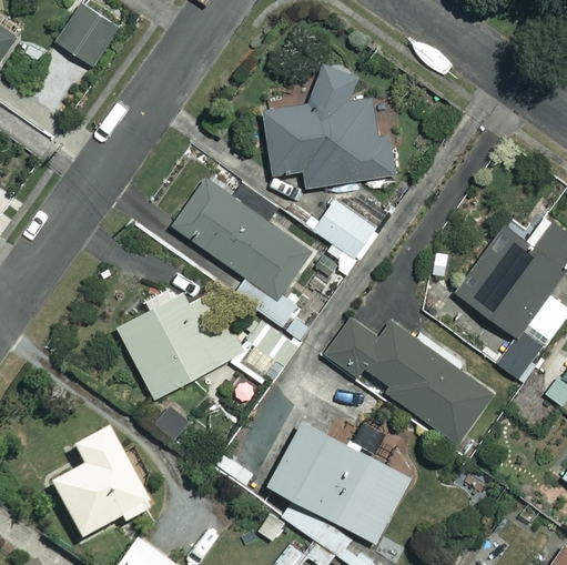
[(120,28),(81,3),(57,43),(95,68),(120,28)]
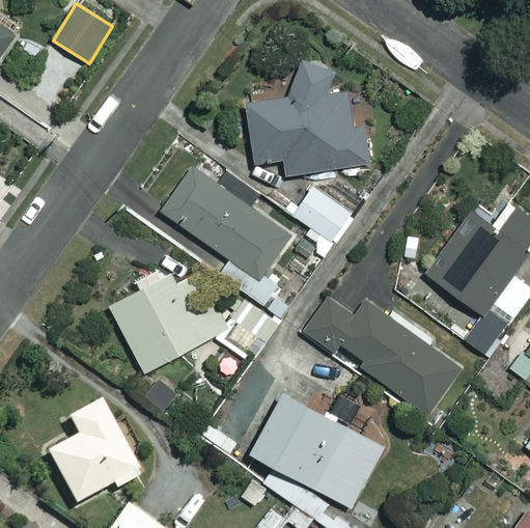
[(0,55),(15,33),(0,24),(0,55)]
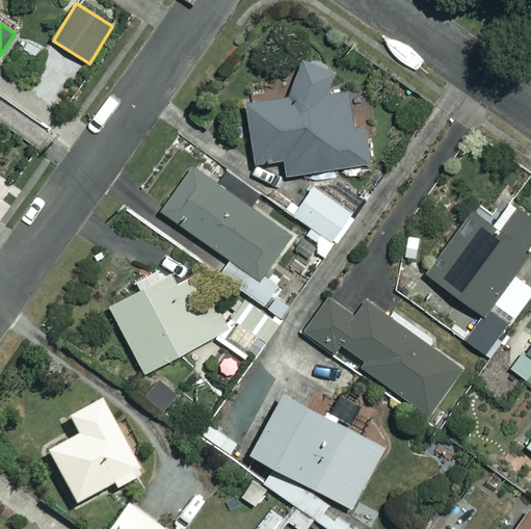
[(329,93),(324,62),(288,68),(292,97),(245,103),(255,163),(283,159),(285,177),(368,164),(363,128),(352,129),(346,89),(329,93)]
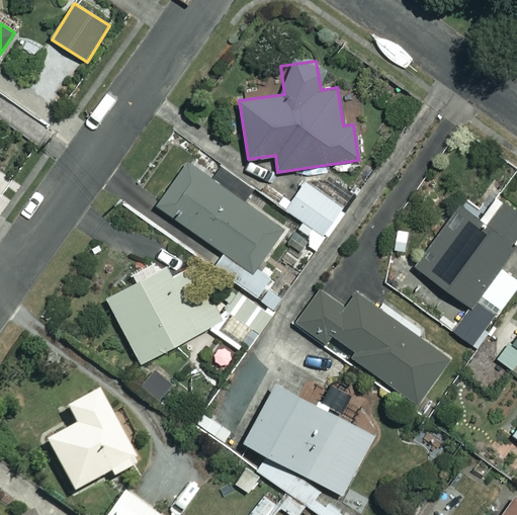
[(258,268),(284,230),(188,162),(157,206),(224,253),(213,267),(258,298),(272,278),(258,268)]
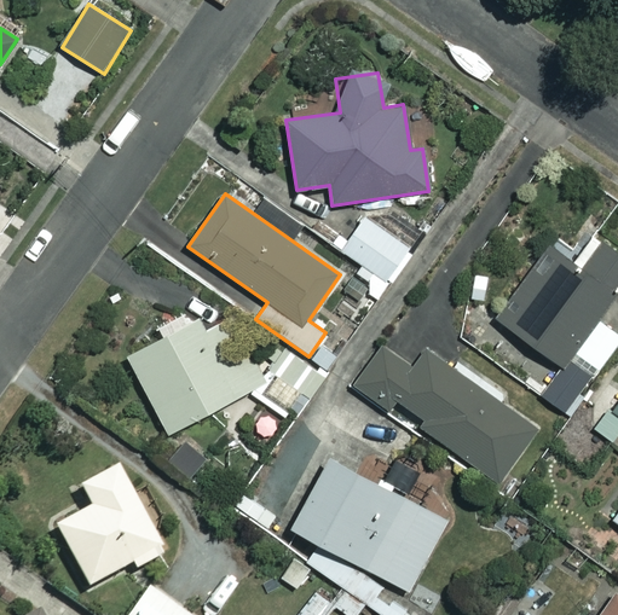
[(409,250),(364,219),(341,250),(386,282),(409,250)]
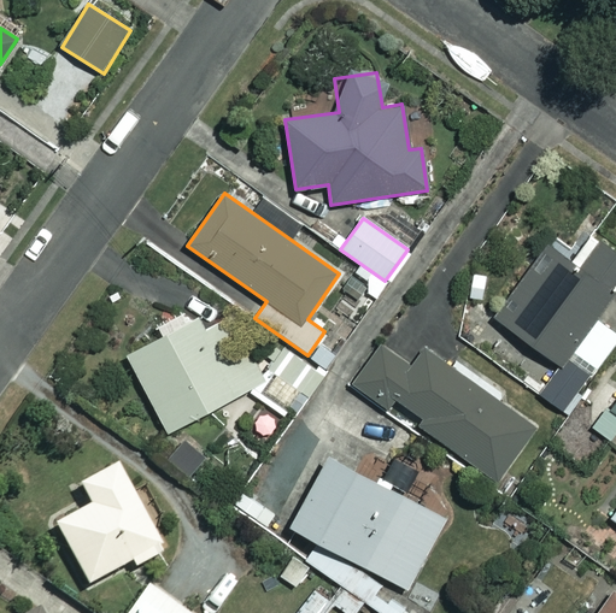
[(498,320),(559,364),(535,398),(564,417),(615,343),(615,332),(594,318),(615,287),(615,253),(599,242),(579,270),(550,249),(498,320)]
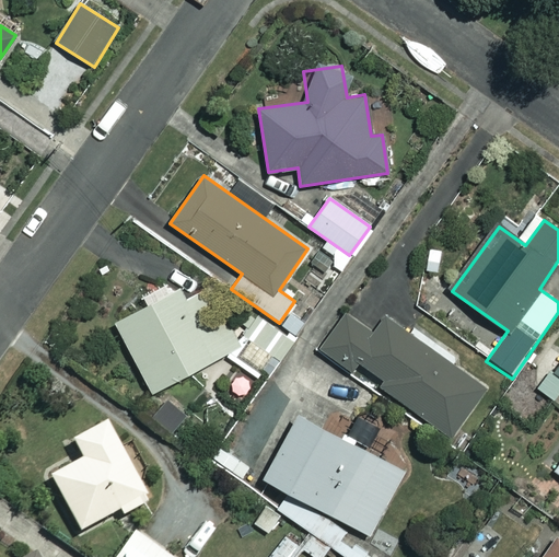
[(230,352),(196,282),(115,322),(149,392),(230,352)]
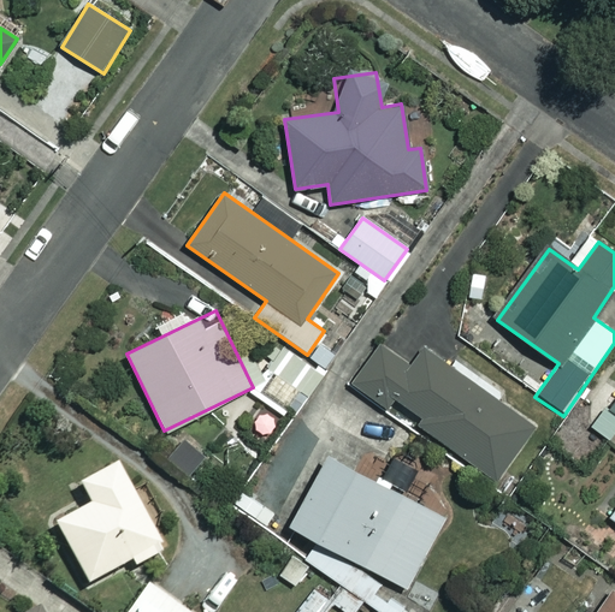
[(533,433),(398,326),(354,381),(386,408),(395,397),(420,416),(417,421),(492,482),(533,433)]
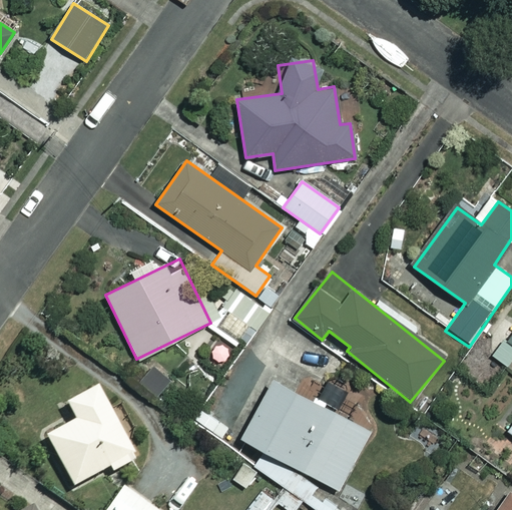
[(511,333),(494,358),(508,368),(511,362),(511,333)]
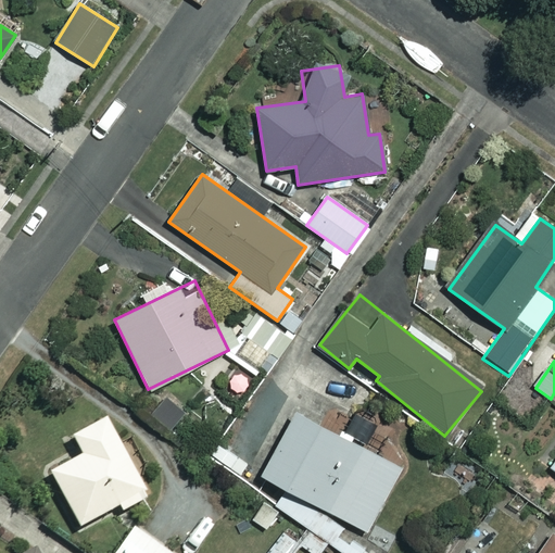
[(188,414),(169,397),(153,414),(172,431),(188,414)]
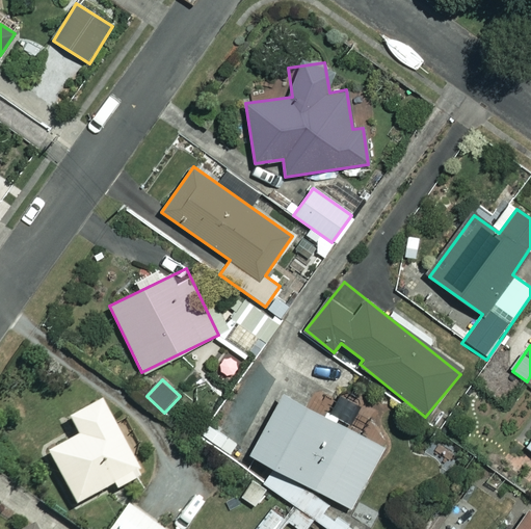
[(340,528),(388,455),(287,390),(248,449),(274,466),(263,483),(296,505),(287,520),(299,528),(307,528),(312,521),(324,528),(340,528)]
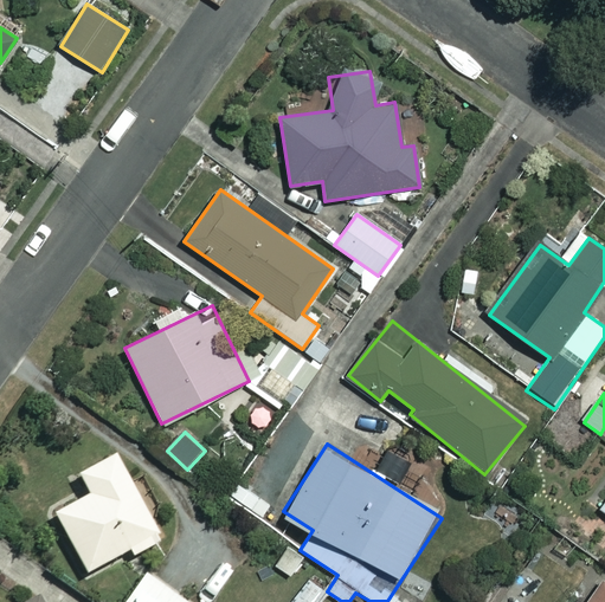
[(161,539),(111,457),(76,478),(87,497),(51,518),(85,575),(127,551),(130,558),(161,539)]
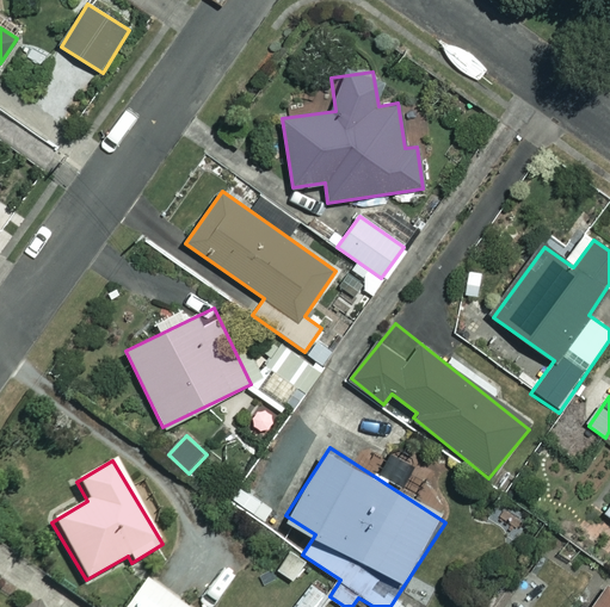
[(310,567),(287,552),(273,573),(299,588),(310,567)]
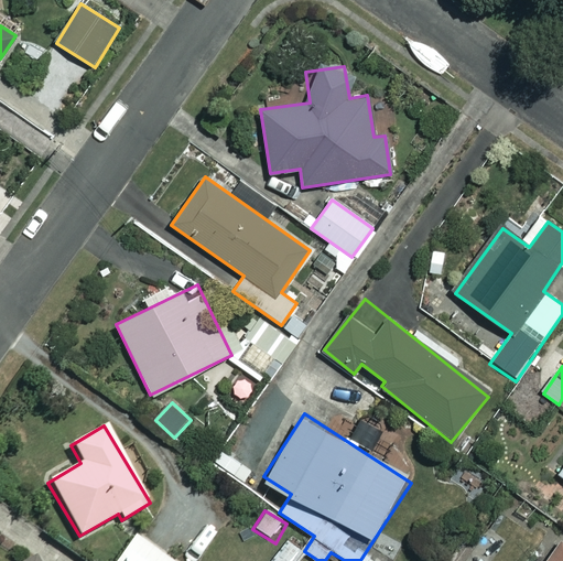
[(168,560),(133,537),(115,560),(168,560)]
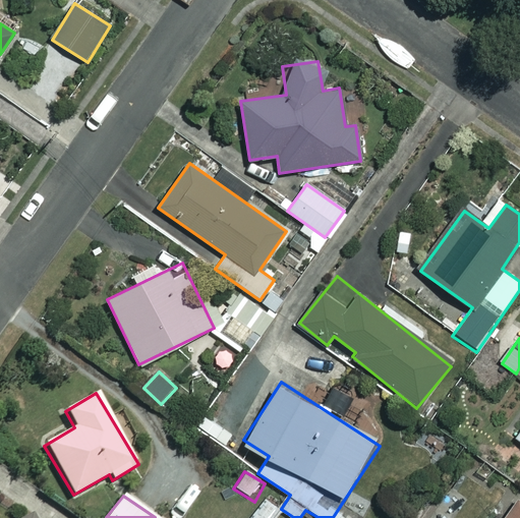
[(519,499),(505,517),(519,517),(519,499)]
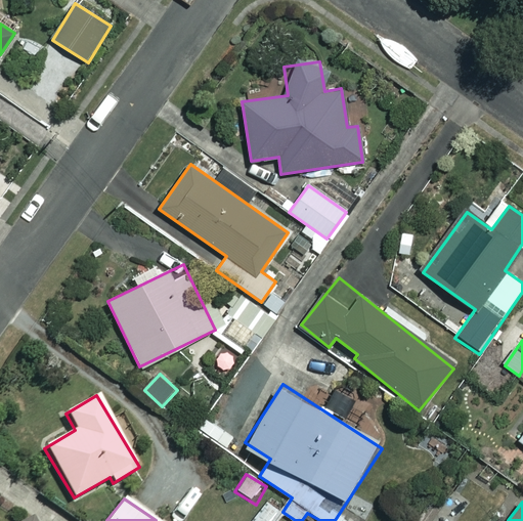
[(275,520),(281,513),(266,503),(253,520),(275,520)]
